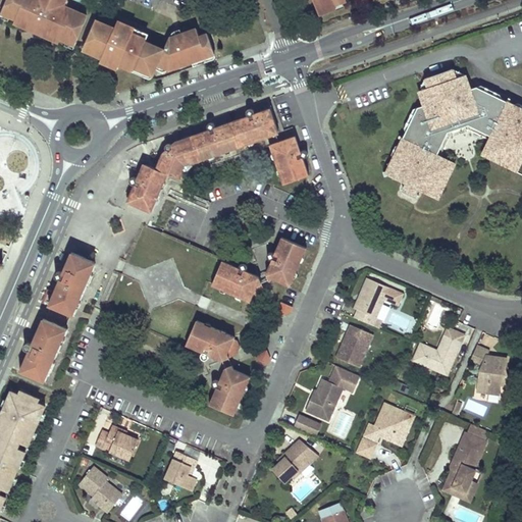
[(5,0),(2,9),(3,11),(4,12),(6,14),(16,18),(35,27),(33,29),(47,36),(49,33),(71,43),(73,43),(74,43),(74,42),(75,41),(87,16),(87,15),(86,15),(86,14),(85,13),(73,7),(64,7),(67,0),(5,0)]
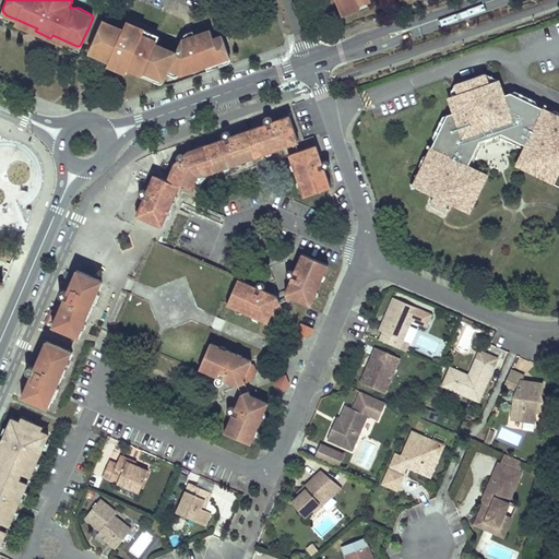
[(340,0),(345,14),(356,10),(355,8),(370,1),(369,0),(340,0)]
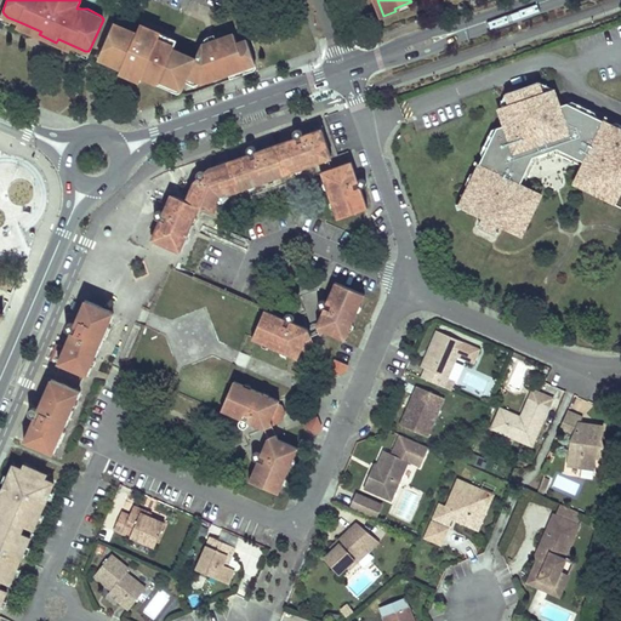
[(39,34),(41,32),(20,22),(17,26),(39,34)]
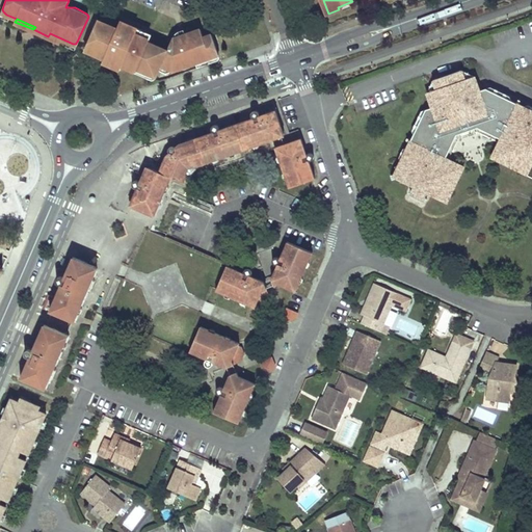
[(139,34),(127,29),(126,32),(122,31),(126,22),(121,20),(117,27),(101,21),(101,20),(100,20),(99,20),(98,20),(98,21),(97,21),(97,22),(86,46),(99,51),(106,54),(103,62),(121,70),(123,65),(137,72),(139,69),(150,74),(158,78),(163,67),(174,72),(195,64),(209,59),(210,59),(220,55),(212,34),(205,37),(203,29),(188,34),(189,37),(182,41),(181,37),(175,40),(169,50),(151,43),(152,40),(139,34)]
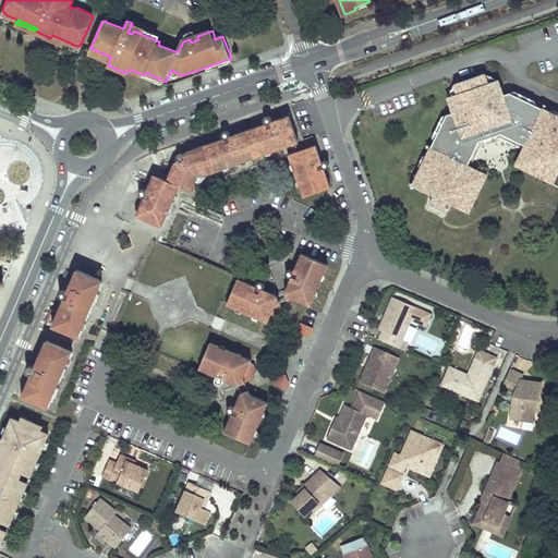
[(148,31),(132,23),(128,33),(132,34),(133,31),(146,36),(148,31)]
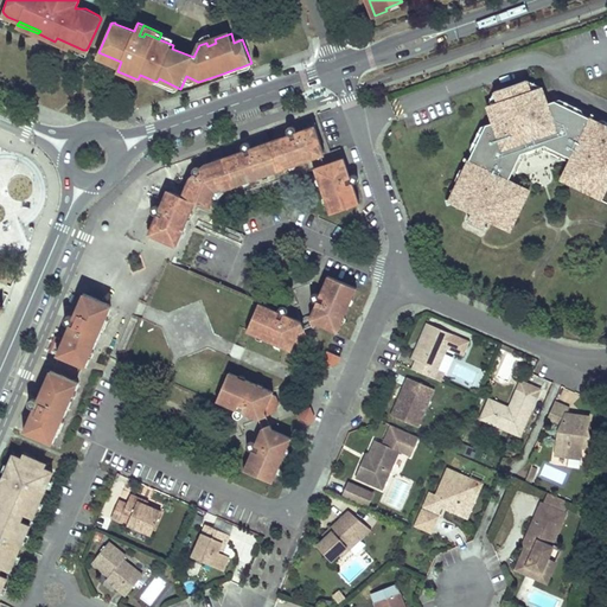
[(238,68),(223,74),(225,80),(241,75),(238,68)]
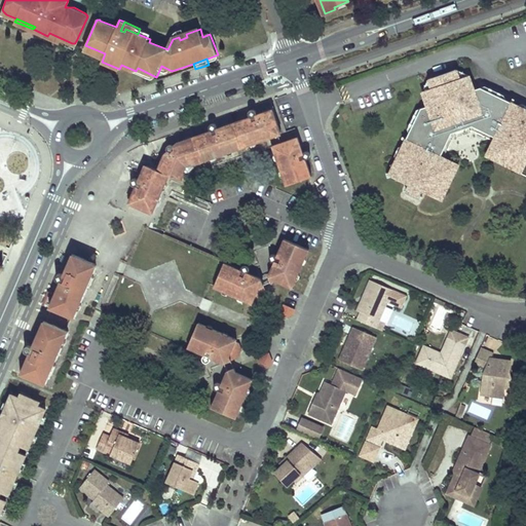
[(429,78),(422,94),(427,107),(421,109),(420,110),(421,115),(417,116),(416,119),(418,124),(413,124),(412,127),(414,133),(409,134),(408,136),(410,141),(405,142),(404,145),(405,150),(401,151),(400,153),(401,158),(397,159),(396,162),(397,167),(392,168),(390,173),(391,177),(409,185),(423,192),(442,200),(459,165),(444,157),(454,136),(457,135),(456,133),(467,128),(468,130),(472,129),(493,140),(487,155),(522,172),(521,174),(525,175),(525,108),(523,108),(519,109),(518,105),(515,104),(510,105),(509,101),(505,99),(501,101),(499,97),(496,95),(492,96),(490,91),(488,90),(484,92),(482,88),(480,87),(475,89),(470,75),(456,69),(448,72),(449,75),(438,78),(438,75),(429,78)]
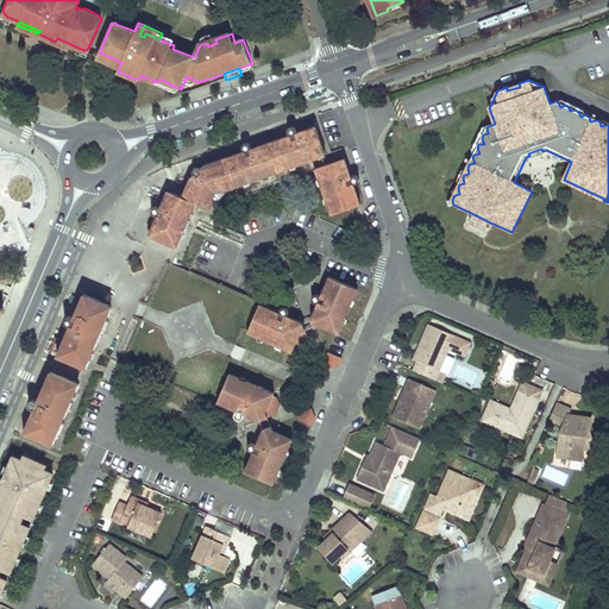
[(271,175),(309,162),(312,163),(315,162),(316,158),(326,156),(315,126),(297,132),(297,131),(297,130),(296,127),(294,126),(292,126),(289,127),(288,129),(288,130),(288,132),(288,133),(289,135),(251,149),(251,146),(250,144),(249,144),(249,143),(246,143),(245,144),(244,144),(243,146),(243,148),(243,150),(244,151),(206,164),(201,169),(200,168),(199,168),(198,168),(195,169),(194,170),(194,171),(194,173),(195,175),(190,179),(182,198),(168,192),(161,209),(159,208),(158,207),(157,206),(156,206),(154,207),(152,208),(151,209),(151,211),(151,212),(152,214),(154,215),(155,217),(156,217),(157,217),(149,236),(177,248),(190,220),(193,219),(195,214),(193,212),(196,203),(211,209),(214,200),(227,189),(263,177),(267,179),(271,177),(271,175)]
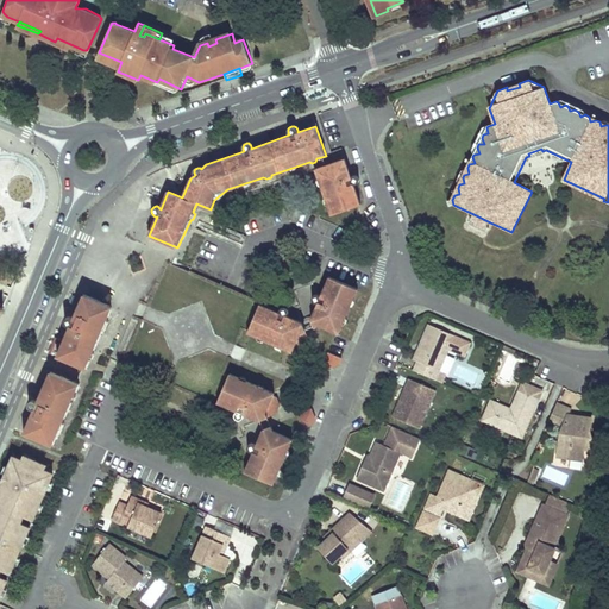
[(360,205),(355,184),(356,184),(358,184),(360,182),(360,181),(360,179),(359,176),(358,176),(357,175),(355,175),(352,176),(351,177),(345,159),(315,169),(326,199),(325,200),(325,203),(328,205),(332,215),(360,205)]
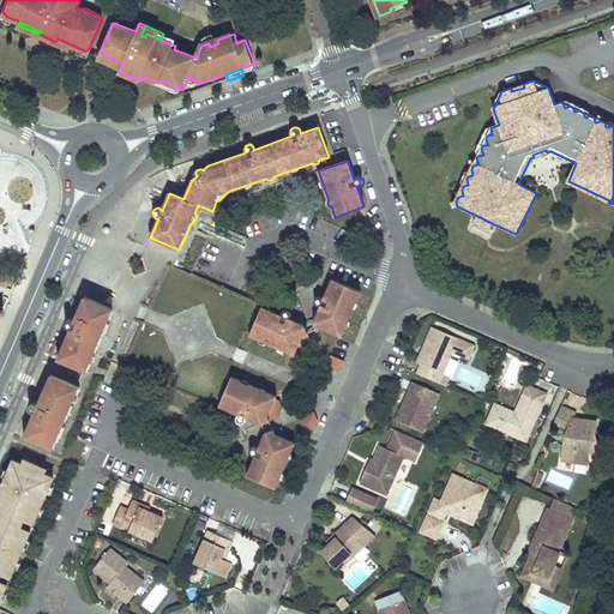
[(494,224),(477,216),(475,222),(475,227),(486,232),(491,230),(494,224)]
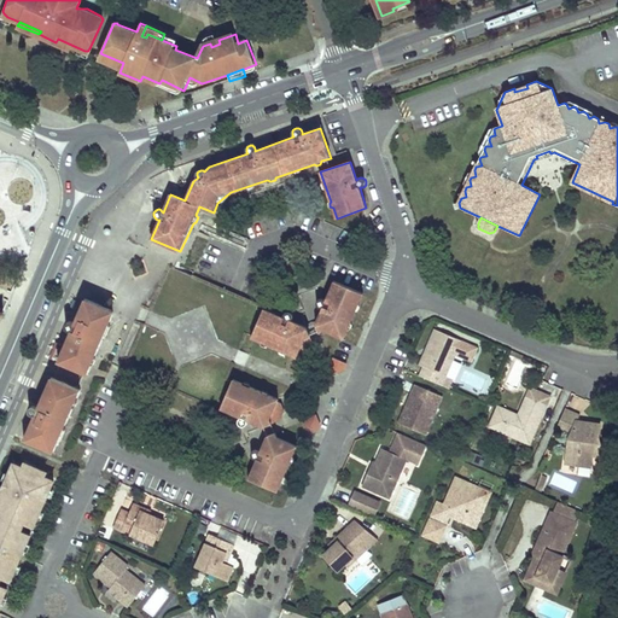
[(173,269),(159,308),(188,316),(200,278),(173,269)]
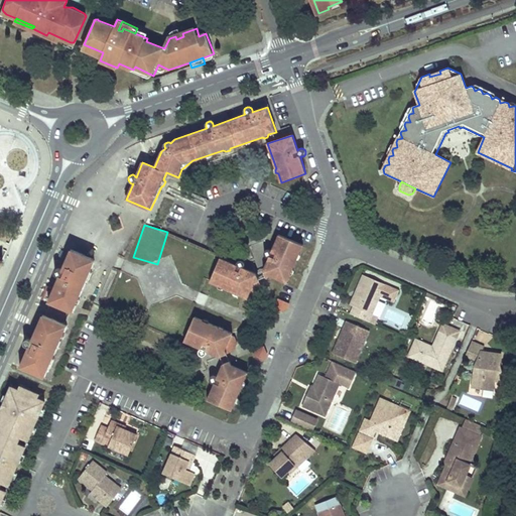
[(279,235),(271,251),(270,250),(268,250),(266,250),(265,251),(265,252),(264,253),(264,254),(265,255),(266,257),(268,258),(269,258),(264,269),(267,277),(270,276),(287,283),(290,275),(293,275),(294,271),(293,269),(303,245),(279,235)]
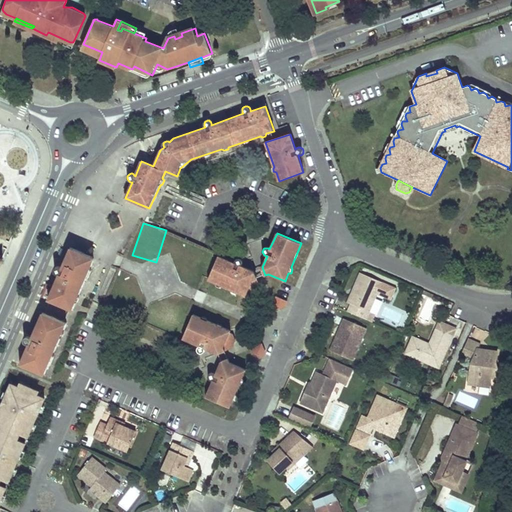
[(95,258),(71,248),(62,268),(61,267),(60,267),(58,266),(57,267),(56,267),(55,269),(55,271),(56,273),(57,274),(58,274),(59,274),(51,293),(48,300),(72,311),(85,279),(88,279),(92,270),(91,268),(95,258)]
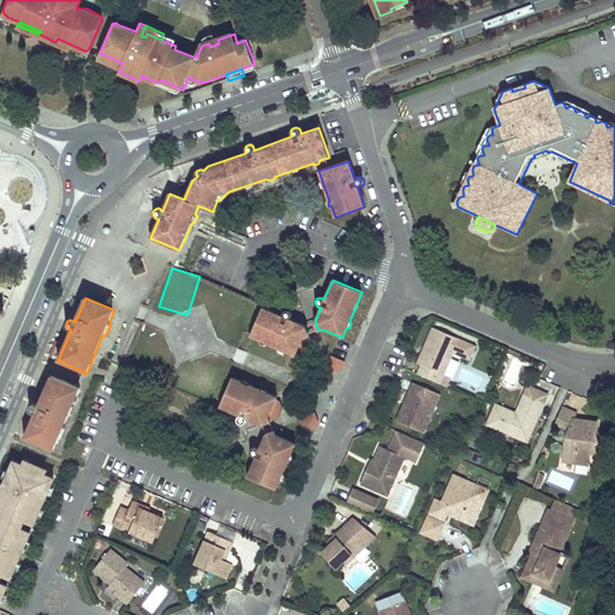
[(282,316),(282,317),(262,308),(250,338),(260,341),(260,344),(264,346),(267,344),(296,357),(297,353),(300,356),(308,352),(311,342),(305,326),(290,320),(292,317),(292,316),(292,315),(292,314),(291,312),(290,311),(288,311),(286,311),(285,311),(284,312),(282,314),(282,316)]
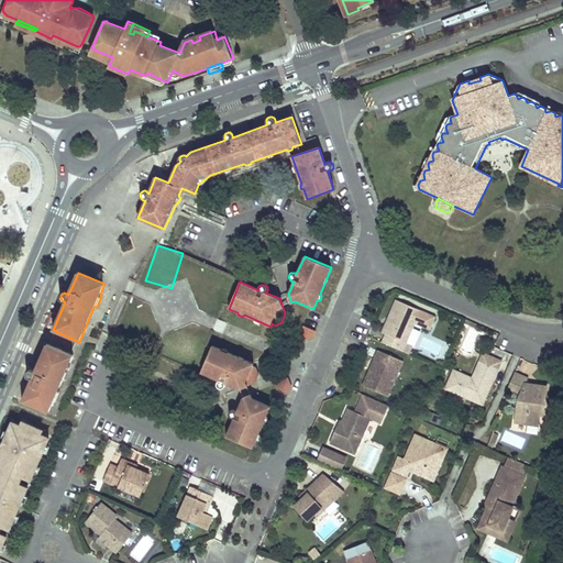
[(415,318),(418,310),(396,301),(382,333),(386,335),(383,343),(404,353),(408,344),(406,343),(412,328),(417,319),(415,318)]
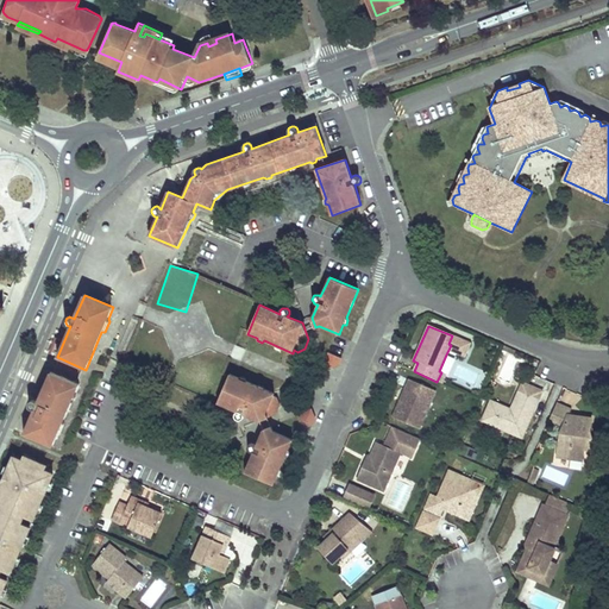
[(341,358),(330,353),(327,359),(331,368),(339,364),(341,358)]
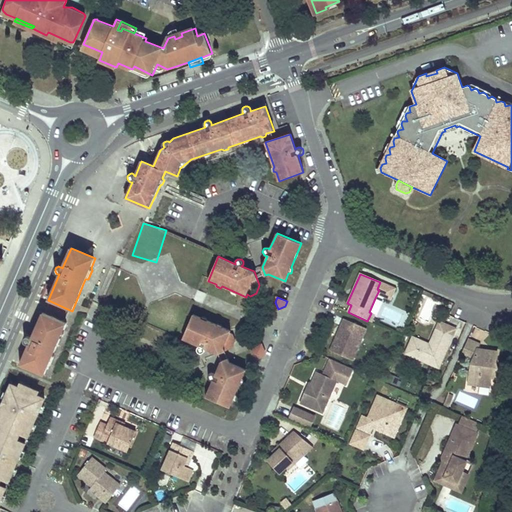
[(371,314),(378,299),(375,298),(369,312),(371,313),(371,314)]
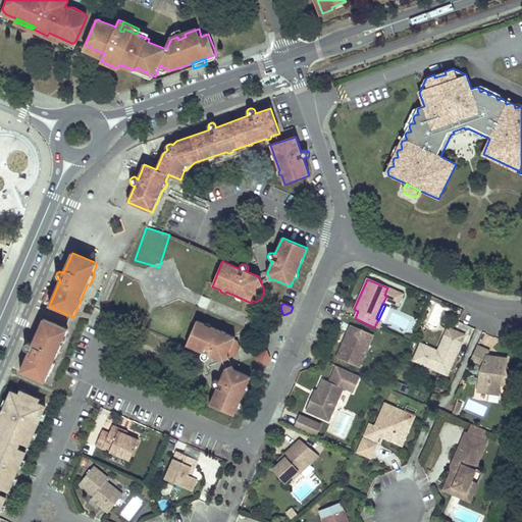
[(20,372),(45,382),(49,372),(52,372),(56,363),(54,361),(68,329),(44,318),(41,325),(34,341),(33,345),(32,345),(31,344),(30,344),(28,344),(25,345),(25,347),(25,348),(25,350),(28,351),(29,351),(30,351),(25,361),(20,372)]
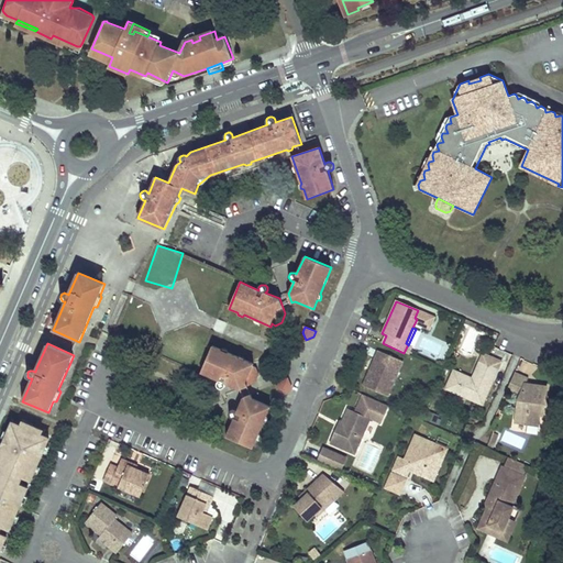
[(245,387),(253,366),(254,364),(229,354),(229,351),(223,349),(221,350),(212,346),(201,373),(219,381),(218,382),(218,383),(218,385),(218,387),(220,388),(221,388),(222,388),(223,388),(225,387),(225,386),(227,384),(240,390),(245,387)]
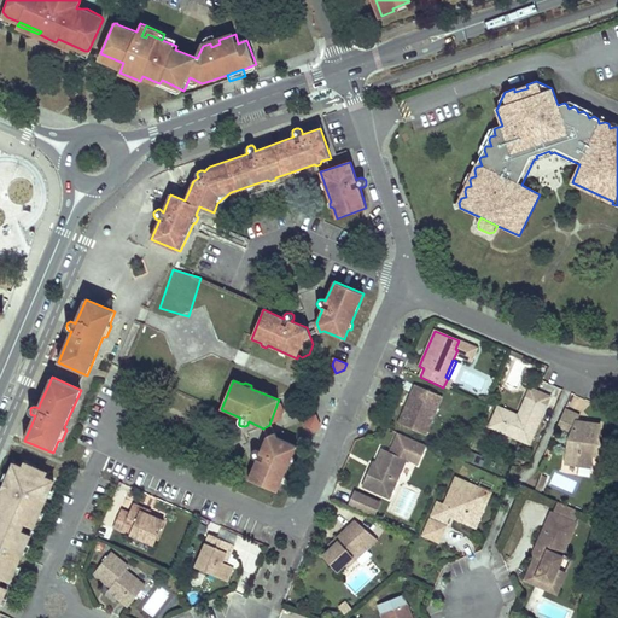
[(439,395),(413,383),(409,391),(413,392),(406,408),(402,407),(396,421),(421,432),(439,395)]
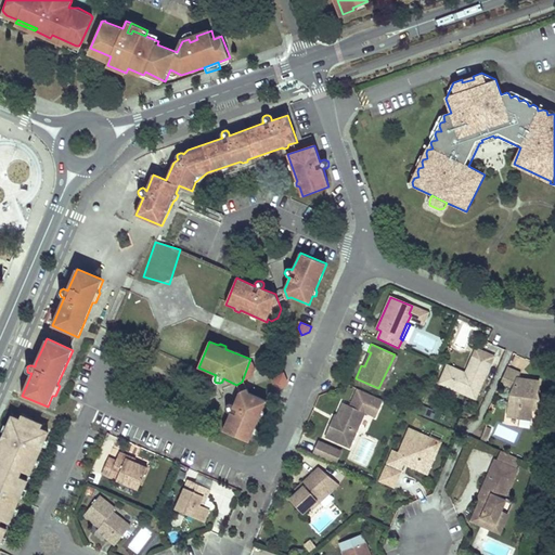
[(446,365),(438,384),(475,399),(491,361),(493,357),(476,348),(465,373),(463,377),(457,375),(460,371),(446,365)]
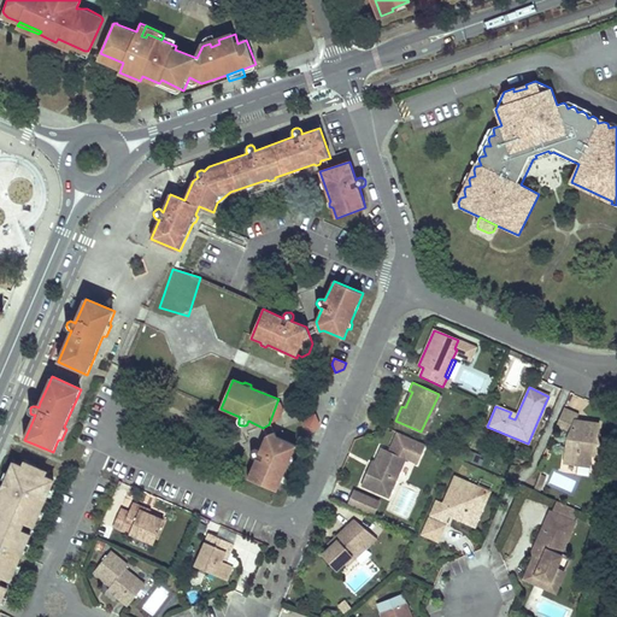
[(412,392),(409,391),(401,406),(405,407),(412,392)]
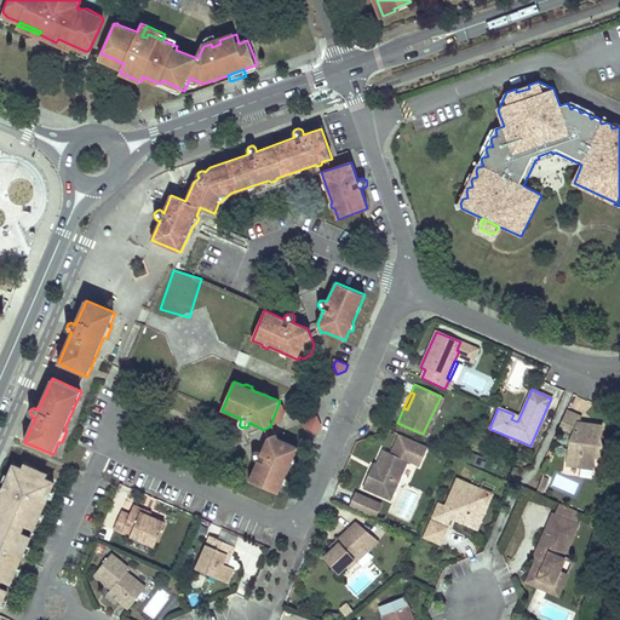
[(279,403),(270,426),(281,423),(285,413),(282,406),(279,403)]
